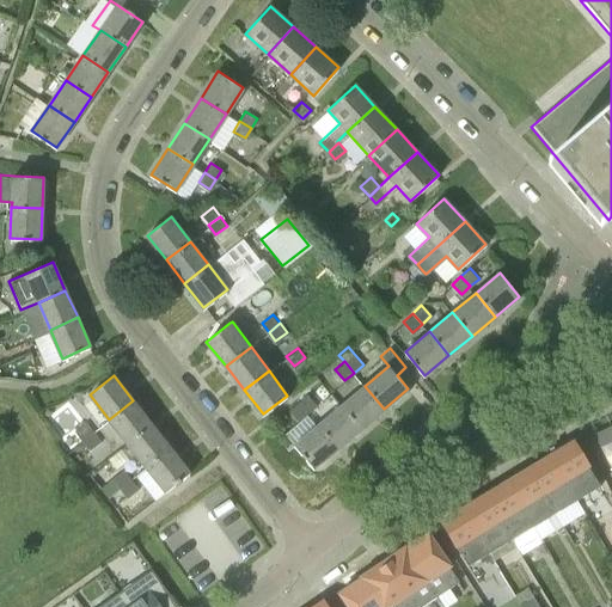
[(384,409),(365,386),(342,405),(361,428),(384,409)]
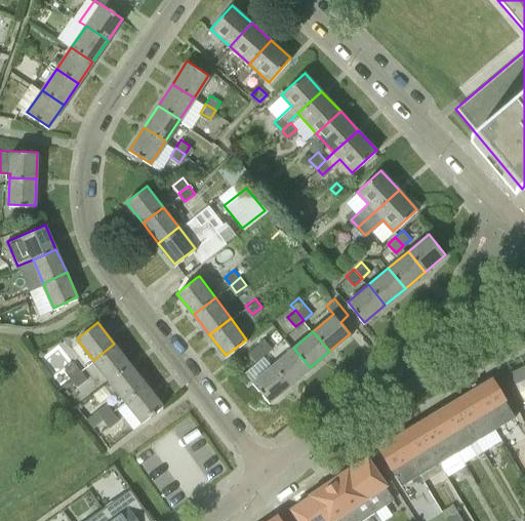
[(265,337),(256,344),(264,353),(272,346),(265,337)]
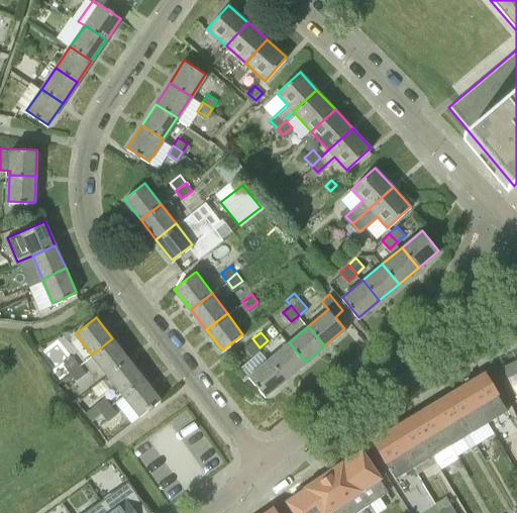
[(112,338),(92,354),(107,374),(127,358),(112,338)]
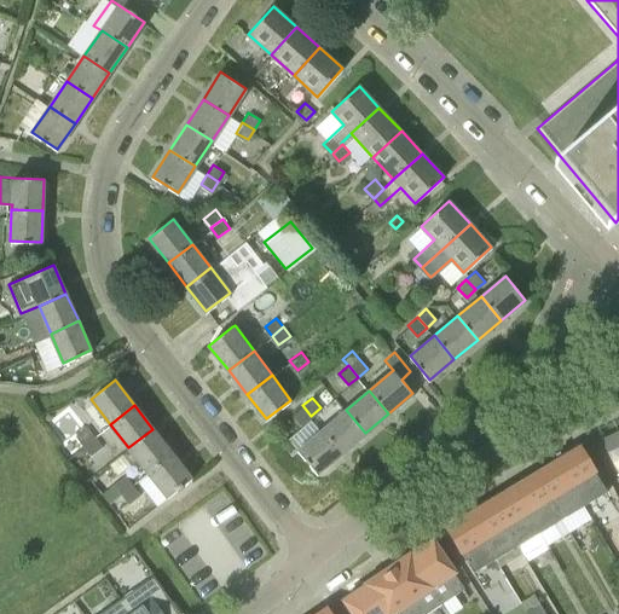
[(311,416),(302,405),(293,413),(302,423),(311,416)]
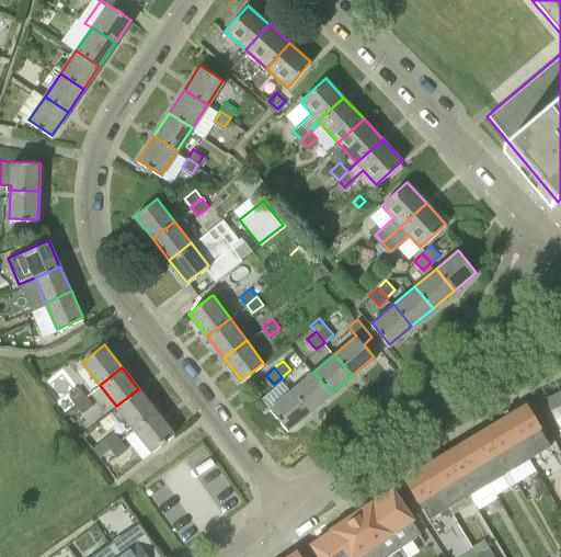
[(331,393),(313,372),(293,389),(310,410),(331,393)]
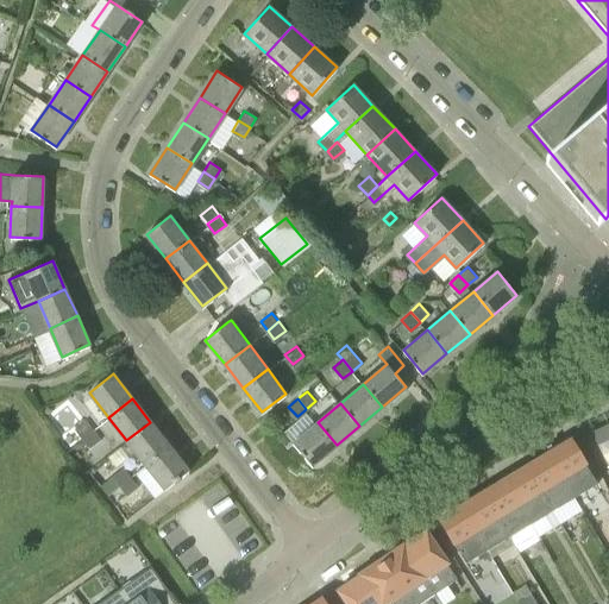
[(74,428),(82,438),(93,428),(86,419),(74,428)]
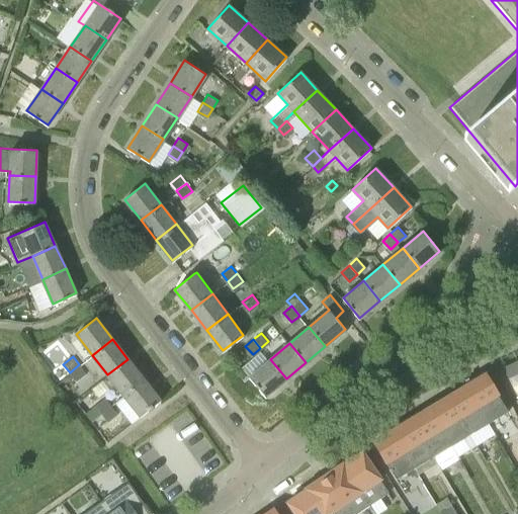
[(517,358),(503,366),(508,376),(517,371),(517,358)]
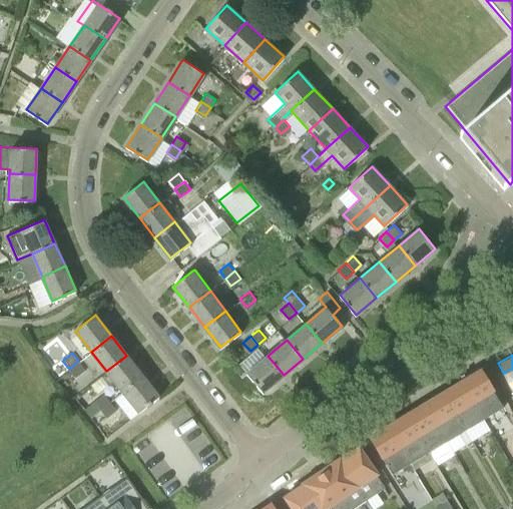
[(126,356),(106,371),(122,391),(142,375),(126,356)]
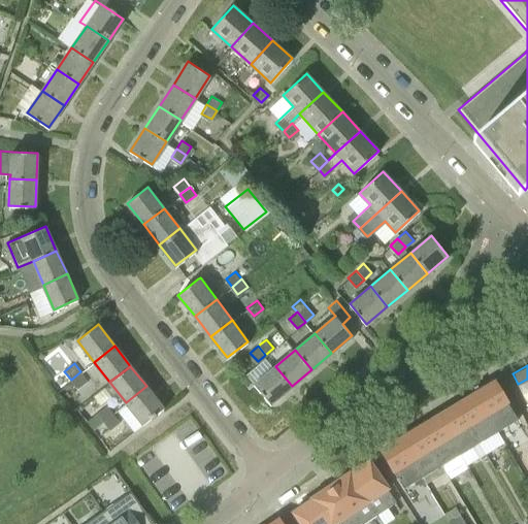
[(292,386),(275,366),(255,384),(271,403),(292,386)]
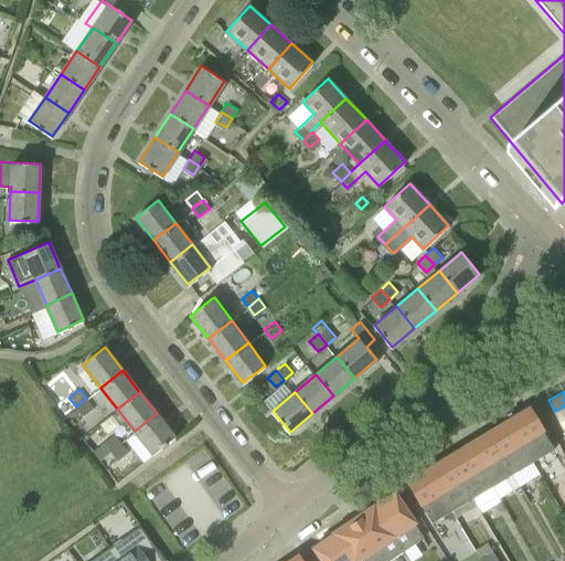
[(86,398),(76,406),(83,415),(94,406),(86,398)]
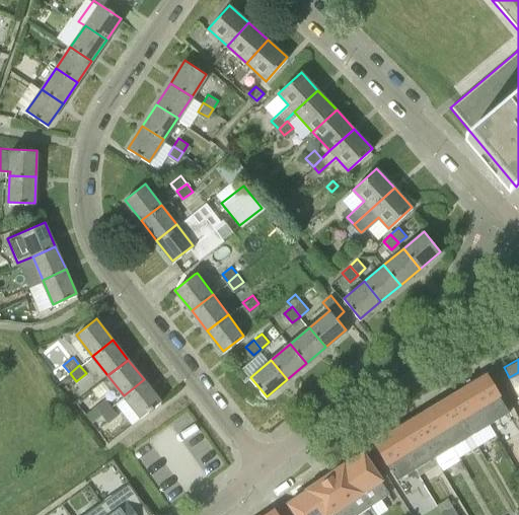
[(487,375),(468,386),(491,424),(509,413),(487,375)]
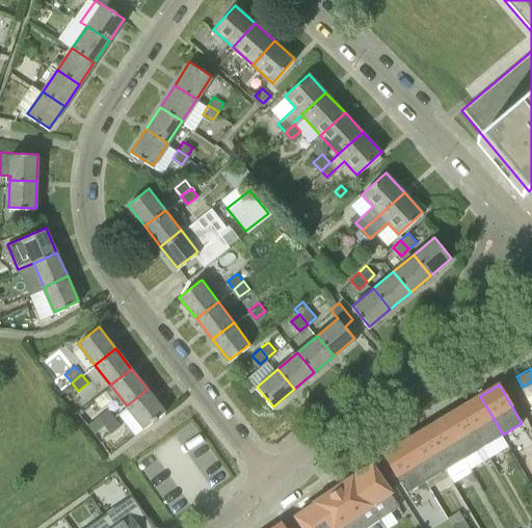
[(148,389),(127,405),(143,427),(164,411),(148,389)]
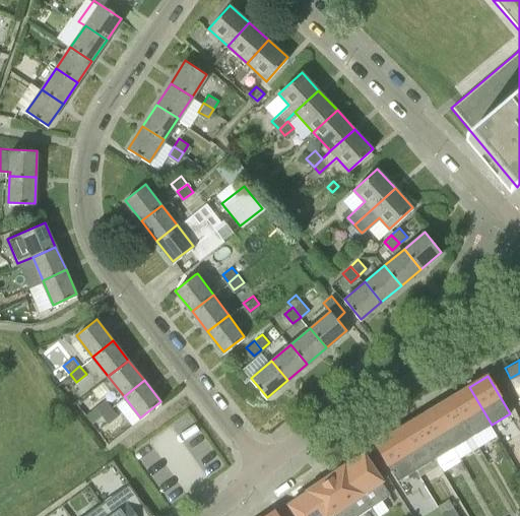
[(492,425),(469,387),(450,398),(473,436),(492,425)]
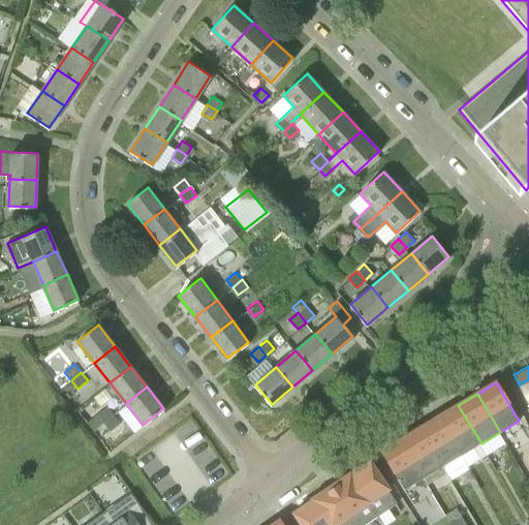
[(97,412),(103,421),(113,413),(106,405),(97,412)]
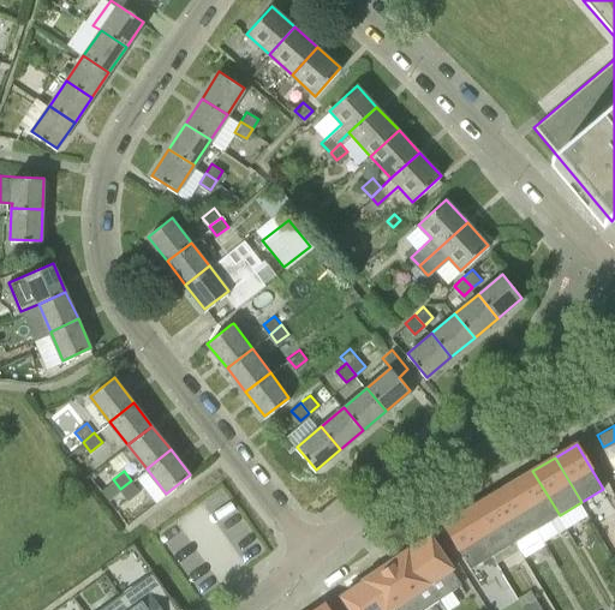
[(560,515),(532,471),(511,484),(537,528),(560,515)]
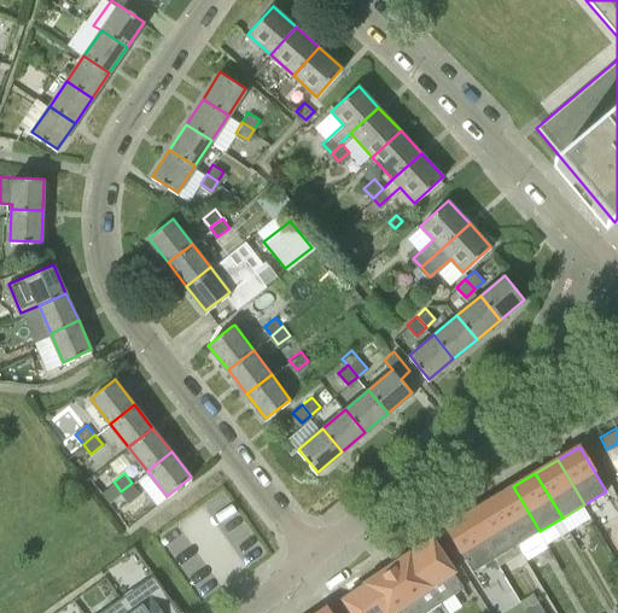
[(132,483),(121,491),(128,501),(139,491),(132,483)]
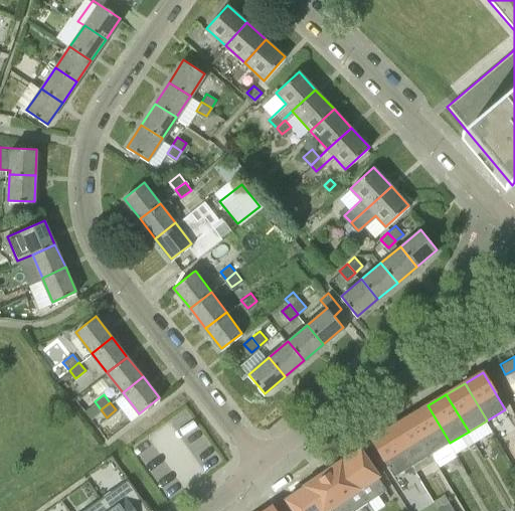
[(450,443),(427,405),(408,416),(432,454),(450,443)]
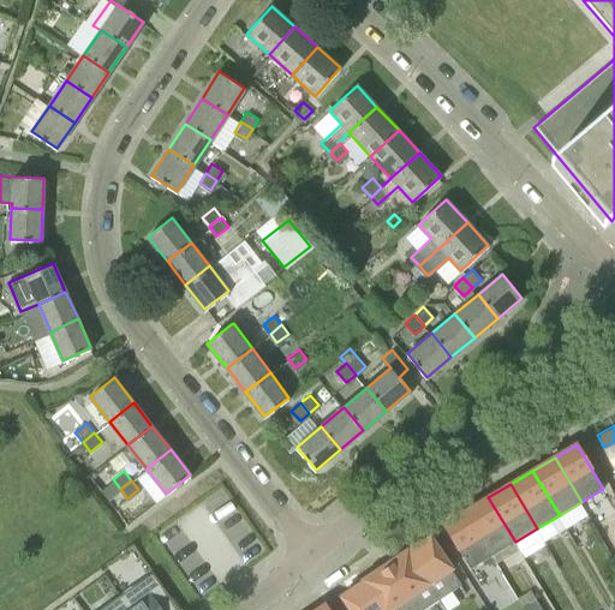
[(515,542),(488,497),(466,510),(493,555),(515,542)]
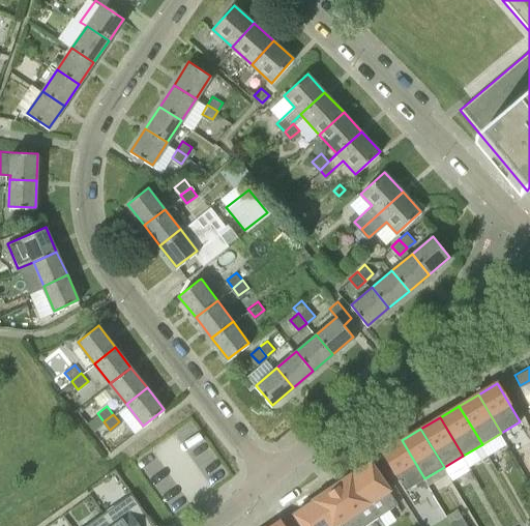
[(424,478),(402,440),(382,451),(406,490),(424,478)]
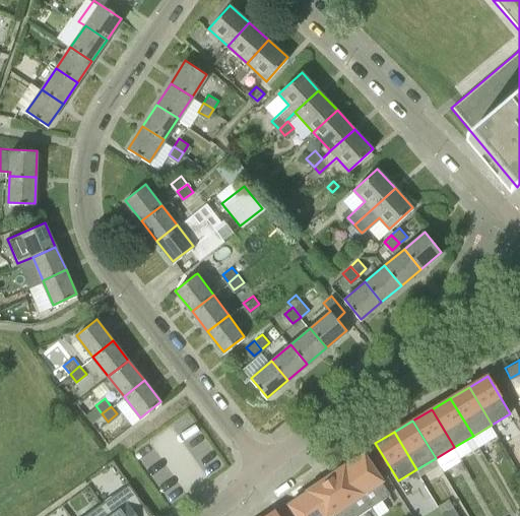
[(364,452),(345,464),(372,505),(390,493),(364,452)]
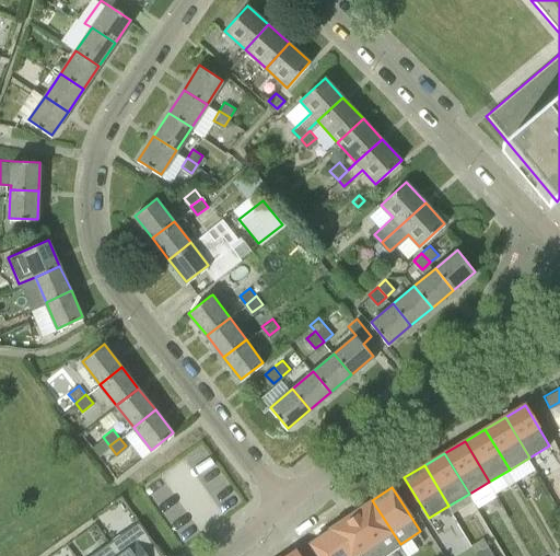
[(382,555),(400,544),(372,500),(371,499),(351,513),(380,555),(382,555)]
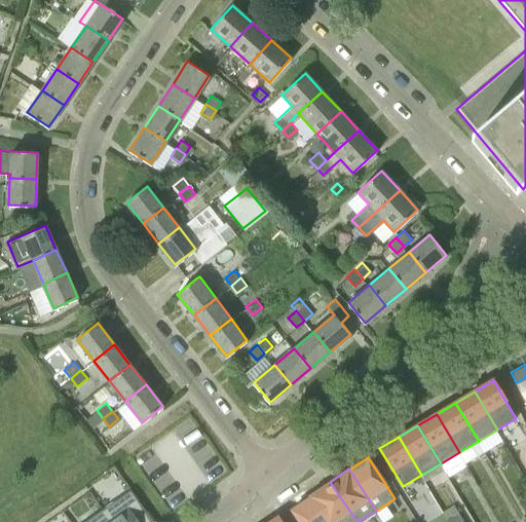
[(357,521),(330,482),(310,494),(311,496),(328,521),(357,521)]
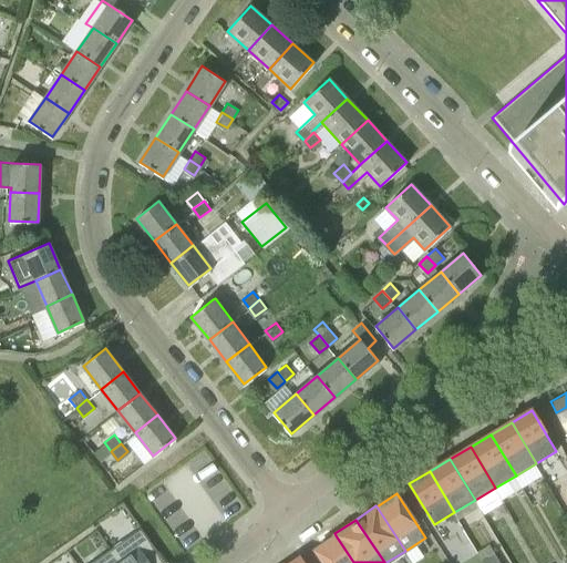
[(141,525),(140,525),(111,546),(121,562),(164,562),(166,562),(141,525)]
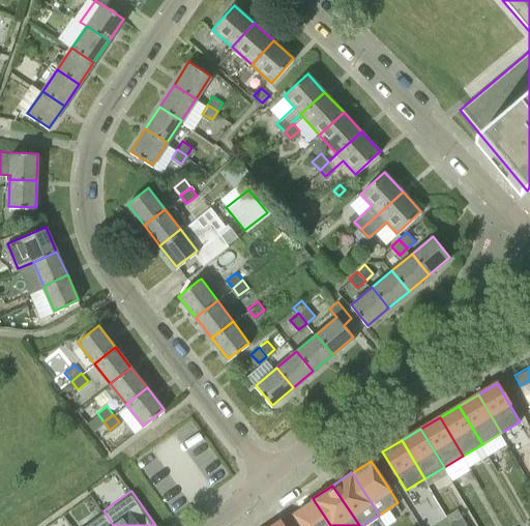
[(330,525),(314,500),(294,513),(302,525),(330,525)]
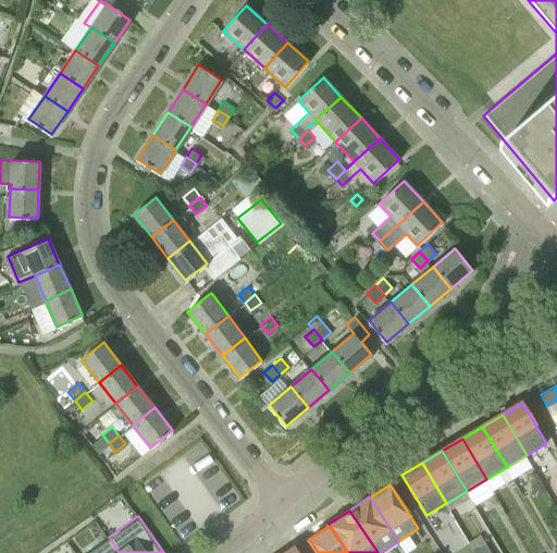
[(477,552),(493,552),(481,532),(469,539),(477,552)]
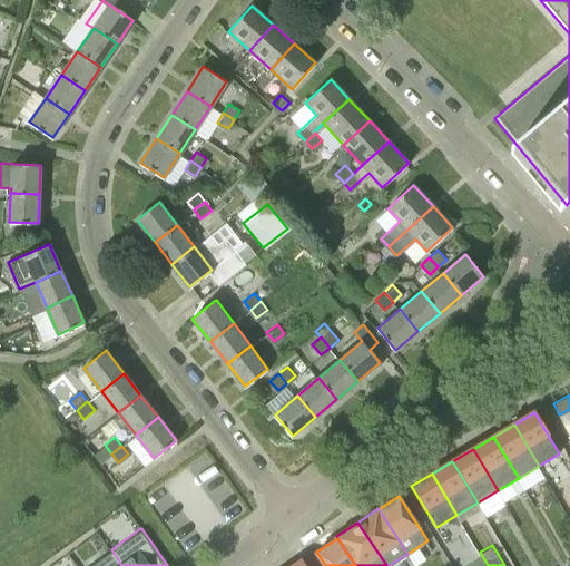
[(87,565),(121,565),(111,549),(87,565)]
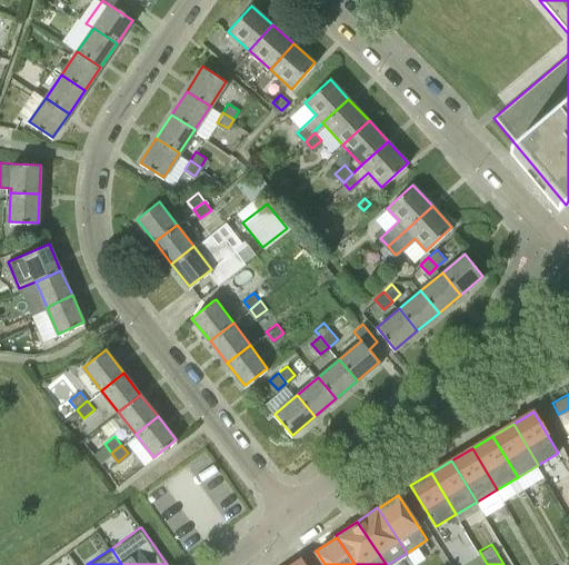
[(301,558),(291,564),(319,564),(312,554),(302,561),(301,558)]
